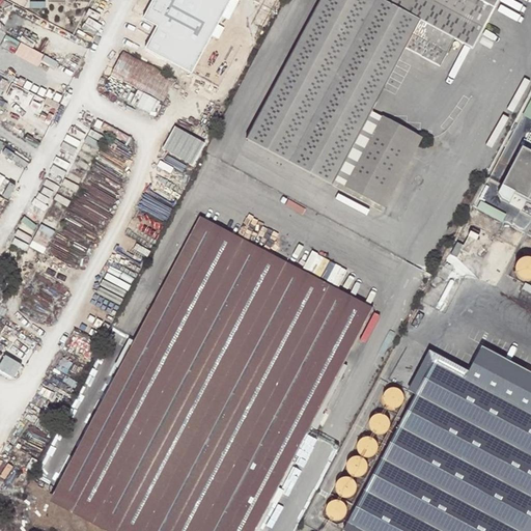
[(150,9),(143,21),(204,53),(231,0),(154,0),(151,5),(166,14),(164,17),(150,9)]
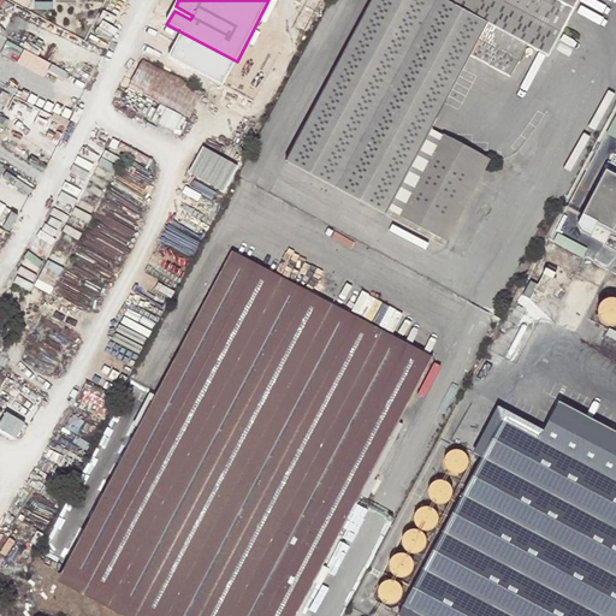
[(489,24),(440,0),(372,0),(286,161),(386,214),(390,209),(432,129),(472,55),(489,24)]
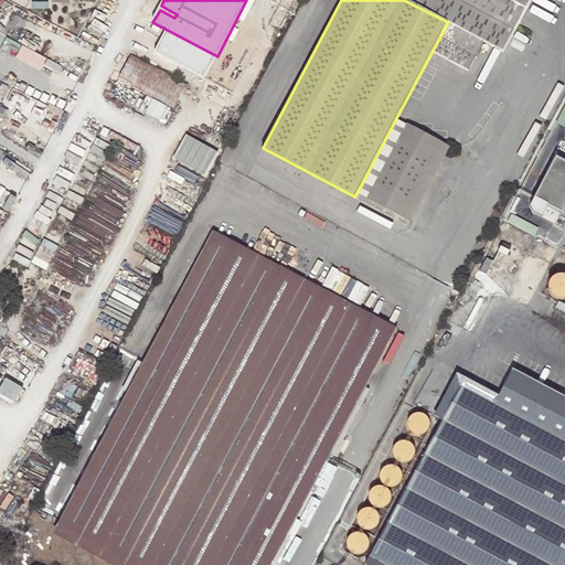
[(280,0),(272,22),(287,29),(299,0),(280,0)]
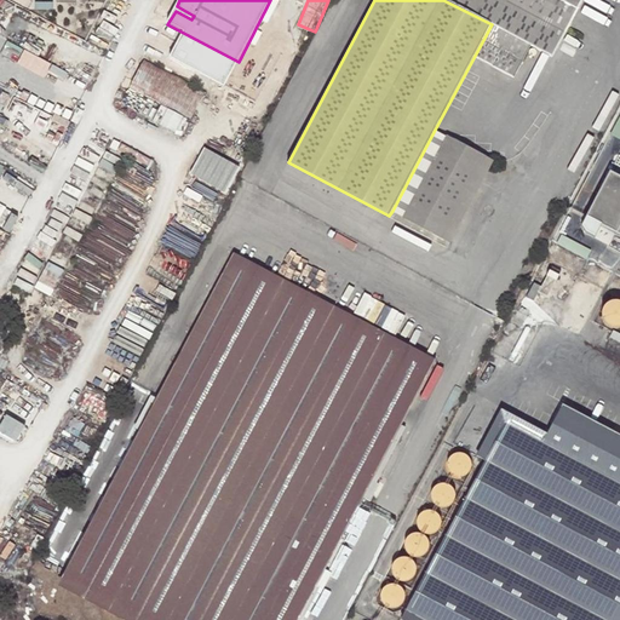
[(443,0),(492,24),(475,56),(515,78),(532,46),(554,57),(580,10),(578,9),(581,0),(443,0)]
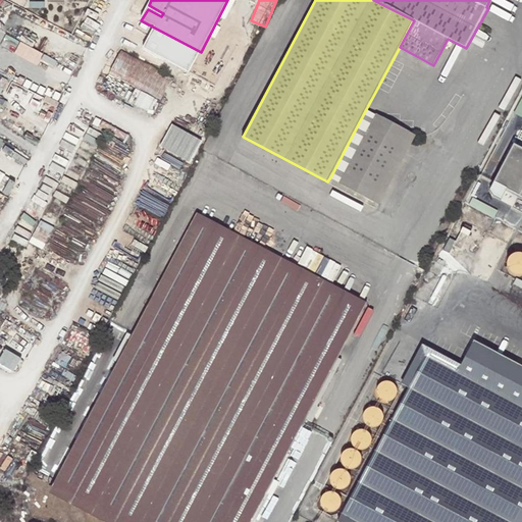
[(122,50),(109,73),(160,101),(173,77),(122,50)]
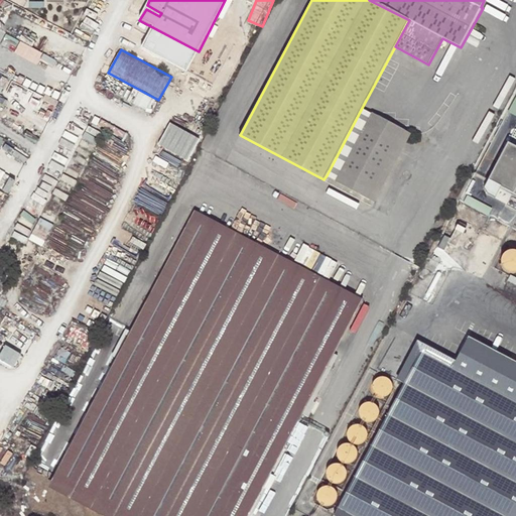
[(362,108),(327,175),(369,198),(405,131),(362,108)]
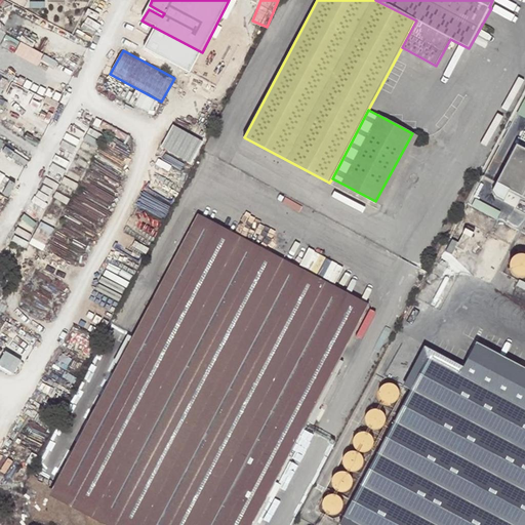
[(173,124),(159,151),(189,167),(203,140),(173,124)]
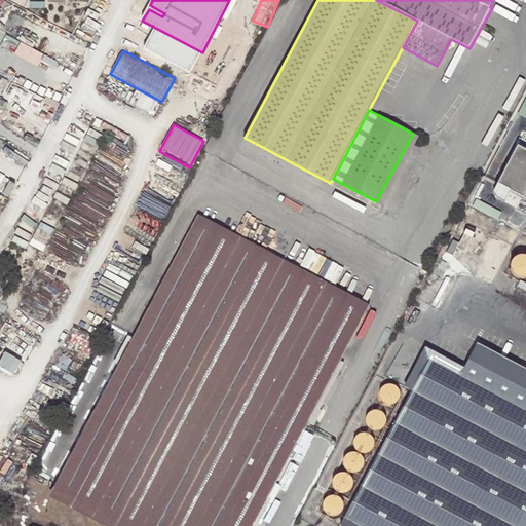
[(525,199),(525,149),(519,146),(498,185),(525,199)]
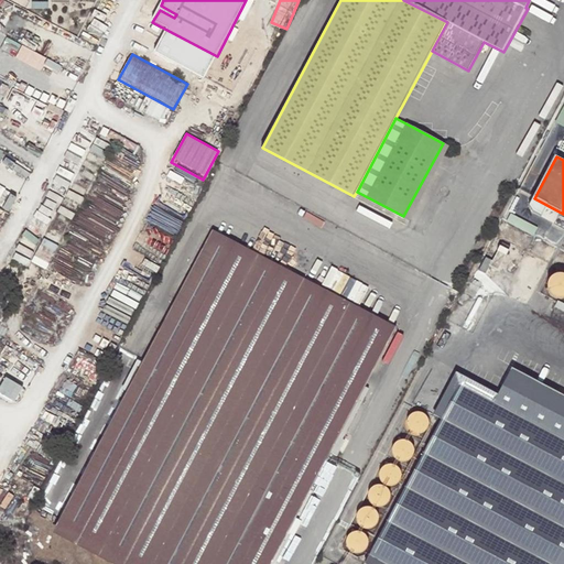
[(170,563),(272,563),(331,454),(366,389),(397,328),(214,230),(66,509),(170,563)]
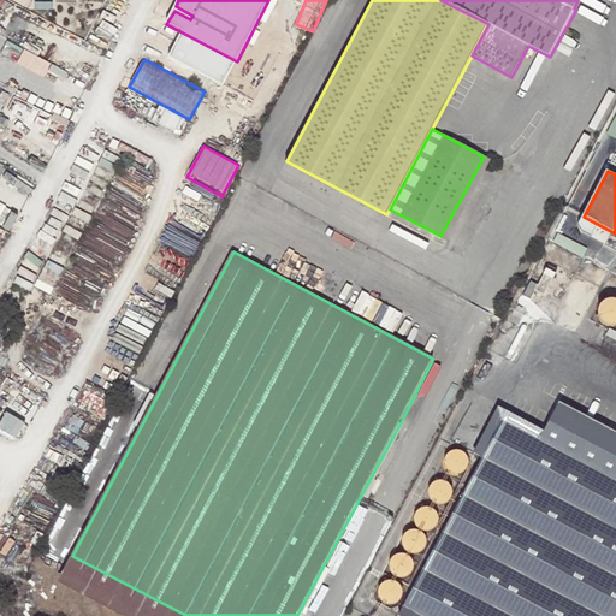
[(549,266),(535,291),(544,296),(558,271),(549,266)]
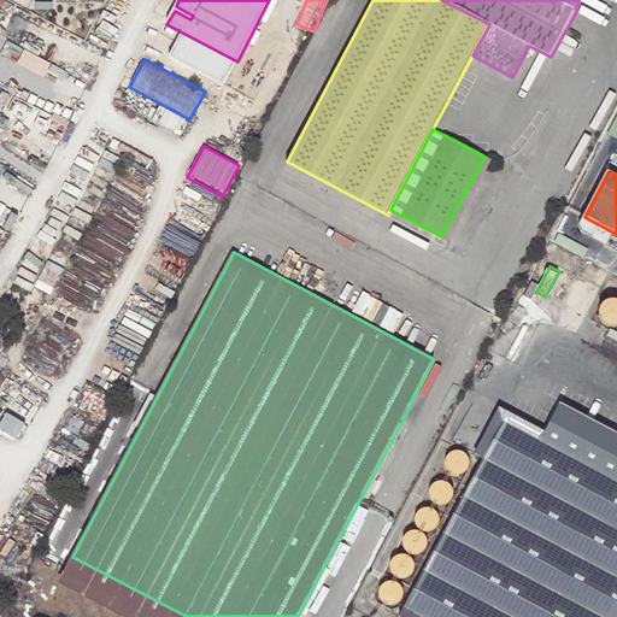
[(597,300),(593,305),(593,306),(592,312),(593,317),(597,322),(601,324),(606,325),(611,324),(613,323),(616,321),(616,301),(612,298),(606,297),(601,298),(597,300)]
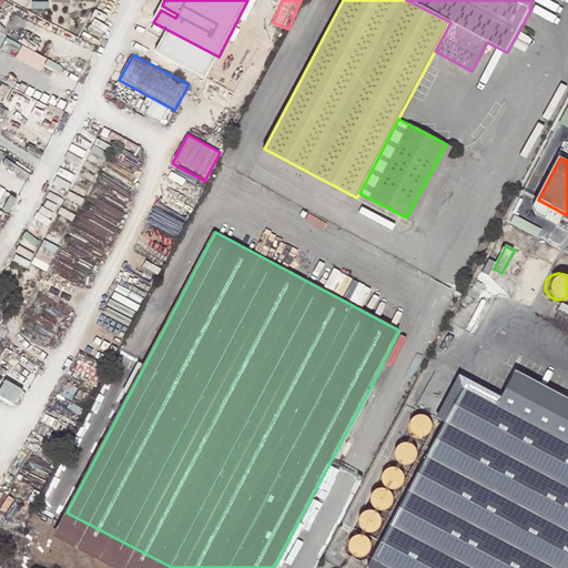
[(567,567),(567,398),(517,372),(503,398),(498,407),(496,406),(499,398),(472,384),(468,391),(464,388),(446,424),(401,509),(382,543),(369,567),(372,567),(567,567)]
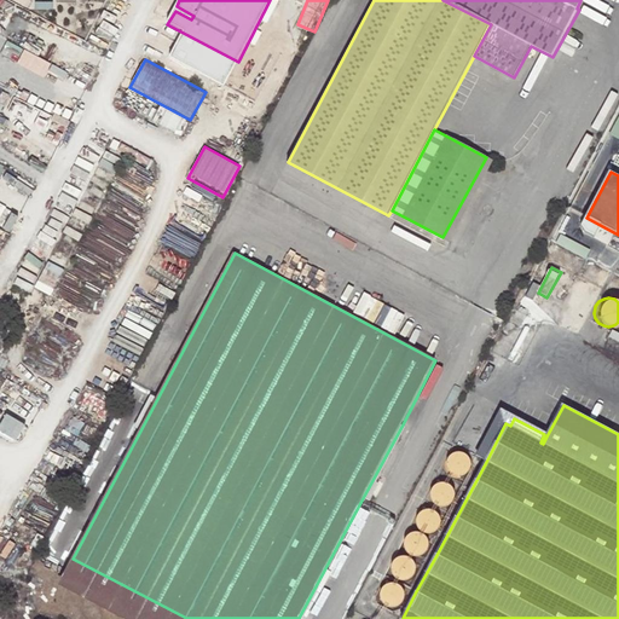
[(476,456),(486,462),(505,423),(510,426),(514,418),(544,434),(541,443),(543,444),(548,434),(502,409),(476,456)]
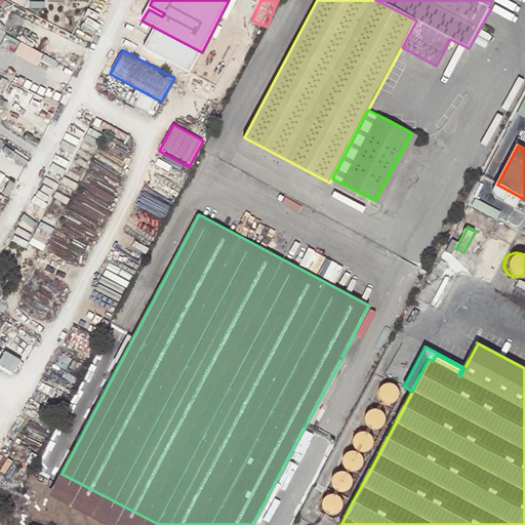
[(344,363),(340,362),(308,422),(313,425),(321,410),(320,409),(344,363)]
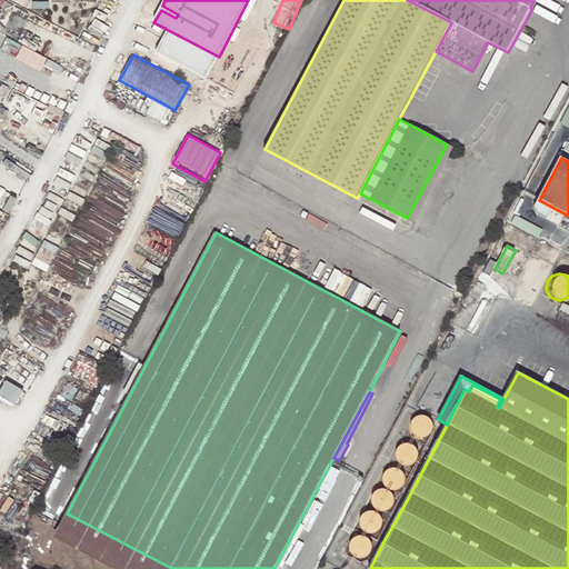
[(417,417),(413,420),(412,421),(411,426),(411,430),(412,432),(415,436),(419,438),(423,438),(426,438),(429,436),(430,435),(432,430),(432,428),(432,423),(430,419),(426,417),(421,417),(417,417)]
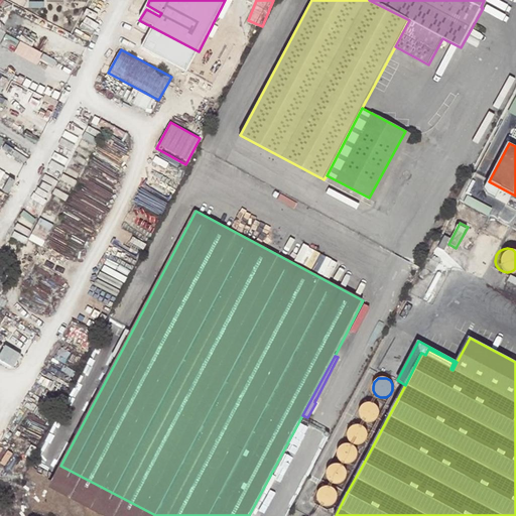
[(367,403),(364,405),(363,405),(360,408),(359,412),(360,416),(362,420),(365,422),(369,423),(373,422),(376,420),(378,418),(379,414),(379,410),(377,407),(375,405),(372,403),(367,403)]
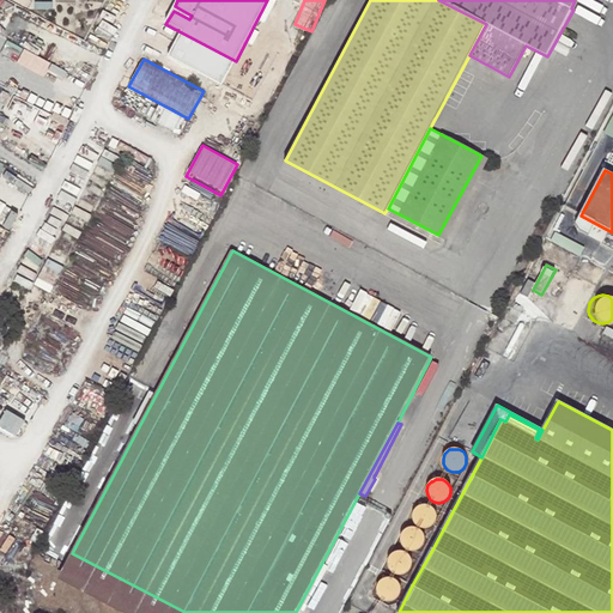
[(416,509),(414,511),(413,513),(413,517),(413,520),(416,525),(419,528),(424,529),(429,528),(432,526),(436,522),(437,519),(436,514),(434,509),(429,507),(424,505),(419,507),(416,509)]
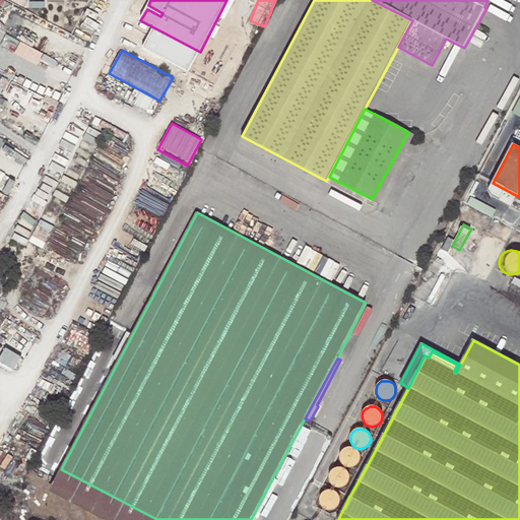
[(342,493),(349,497),(367,466),(342,453),(326,483),(342,492),(342,493)]
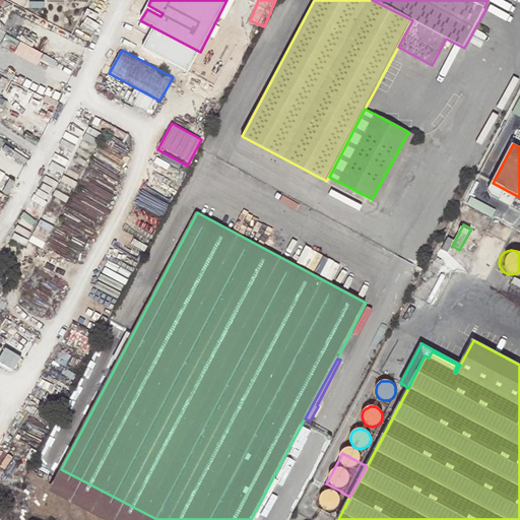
[(323,494),(321,497),(320,499),(320,501),(321,505),(324,508),(328,510),(332,510),(336,509),(338,507),(340,503),(340,499),(340,497),(338,494),(334,491),(330,491),(326,491),(323,494)]
